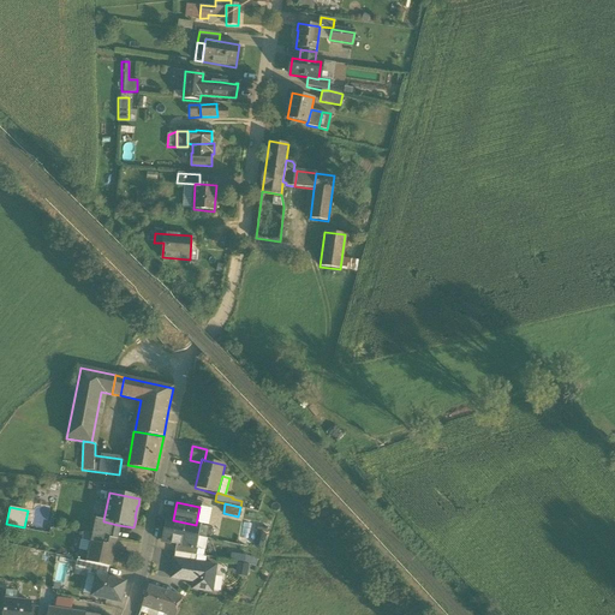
[(199,507),(196,525),(204,526),(208,508),(199,507)]
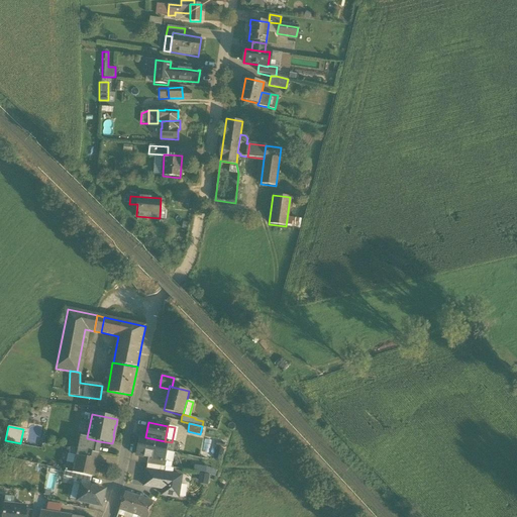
[(163,450),(165,441),(145,437),(140,435),(138,445),(163,450)]
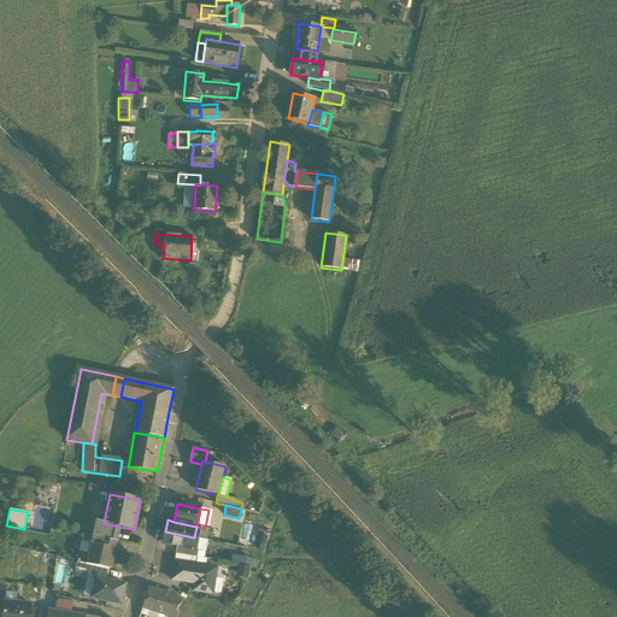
[(97,521),(93,535),(92,544),(115,548),(116,540),(118,527),(104,523),(104,522),(97,521)]
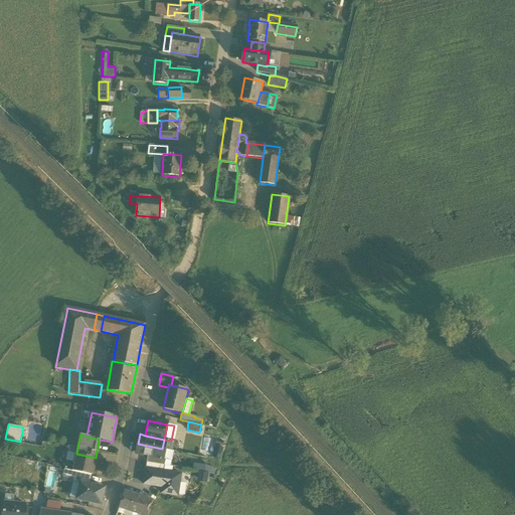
[(174,442),(171,441),(164,440),(162,449),(172,451),(174,442)]
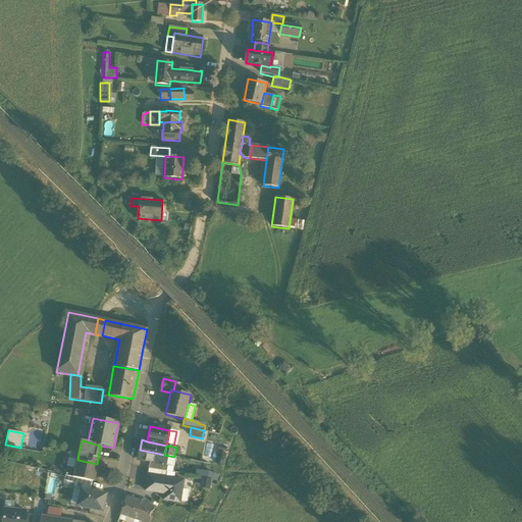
[(163,465),(164,455),(140,450),(138,460),(150,463),(162,465),(163,465)]
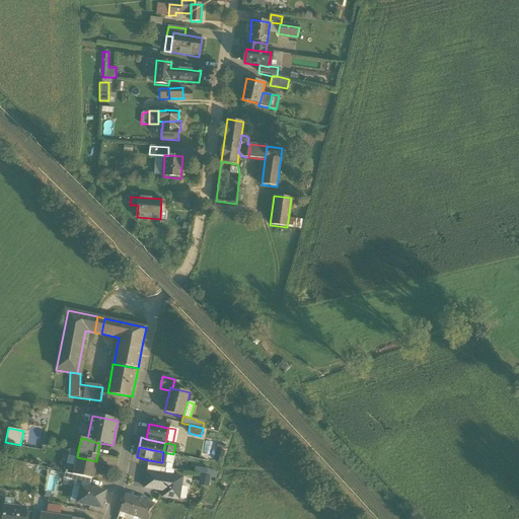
[(75,457),(77,457),(78,450),(71,449),(69,456),(75,457)]
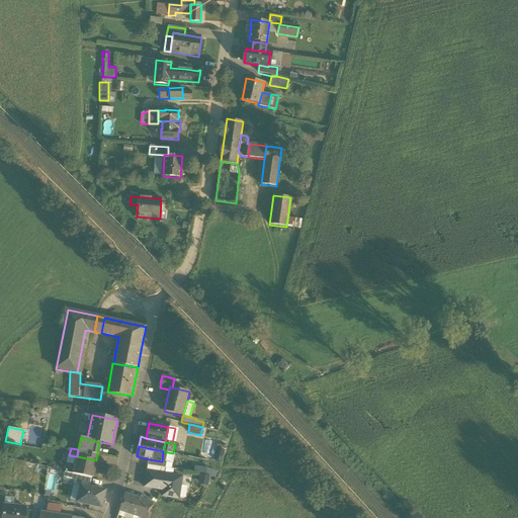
[(225,450),(220,449),(217,461),(221,462),(225,450)]
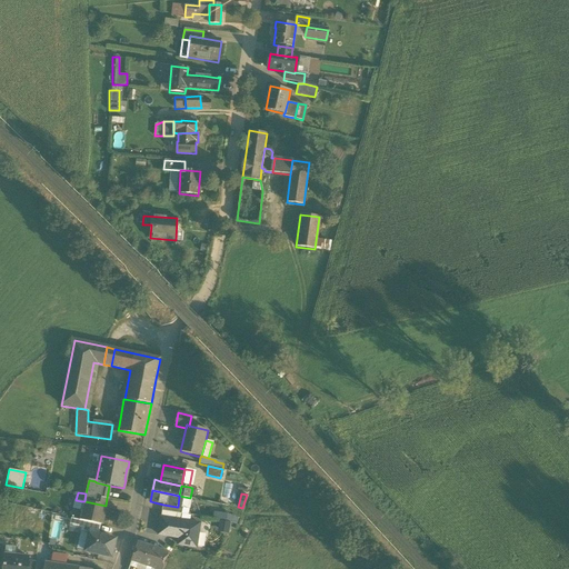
[(182,508),(188,509),(190,498),(179,496),(178,507),(182,508)]
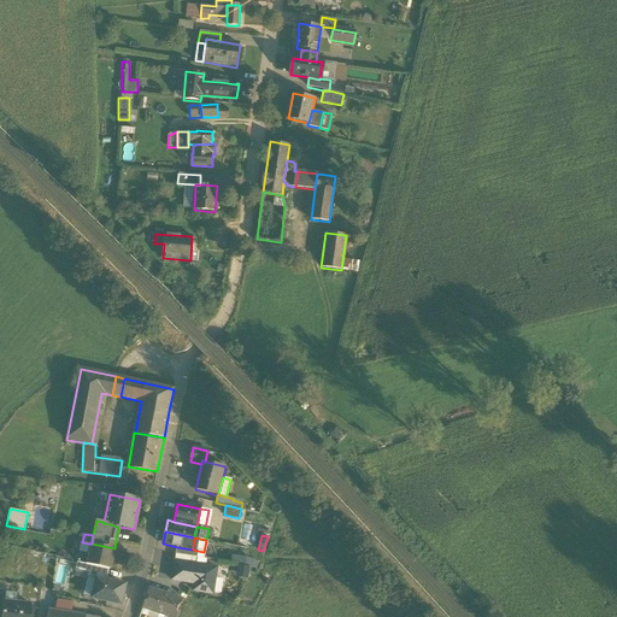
[(89,544),(82,542),(81,542),(78,552),(80,552),(90,552),(92,545),(89,544)]
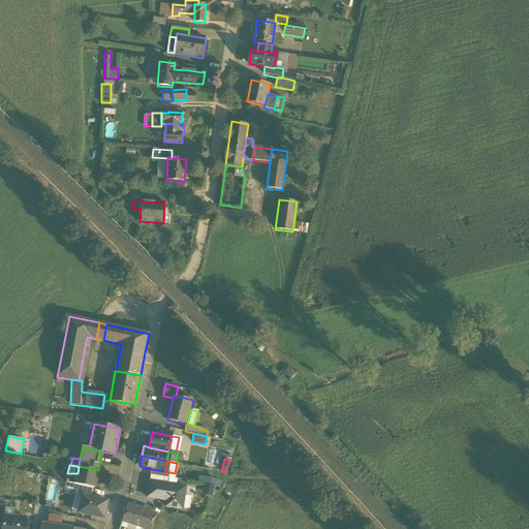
[(79,467),(78,473),(75,484),(94,488),(96,477),(97,471),(98,470),(79,466),(76,466),(79,467)]
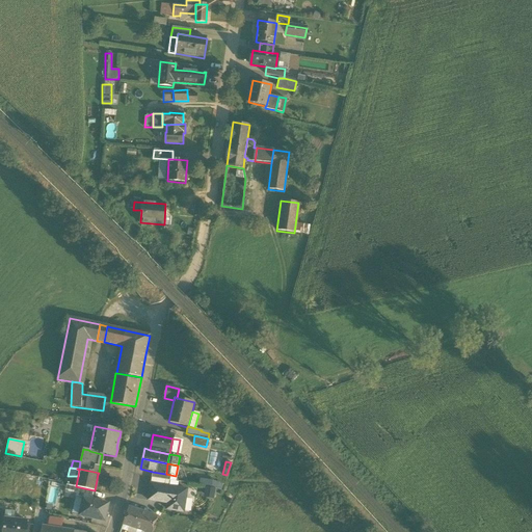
[(151,478),(169,481),(170,475),(166,474),(165,474),(153,472),(151,478)]
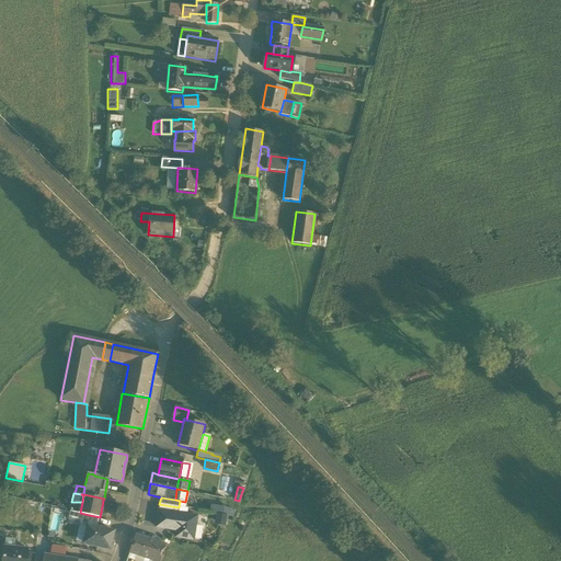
[(77,513),(80,513),(82,502),(72,502),(70,511),(77,512),(77,513)]
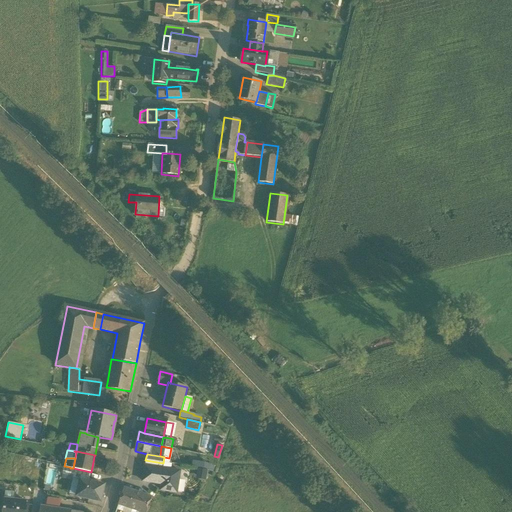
[(144,466),(163,469),(163,463),(145,460),(144,466)]
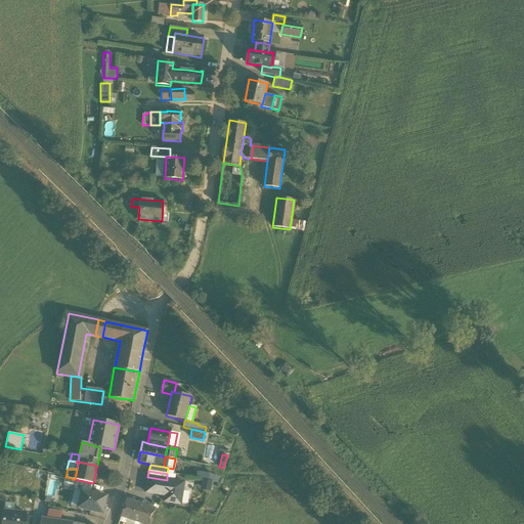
[(208,474),(197,473),(195,478),(206,479),(216,483),(218,478),(208,474)]
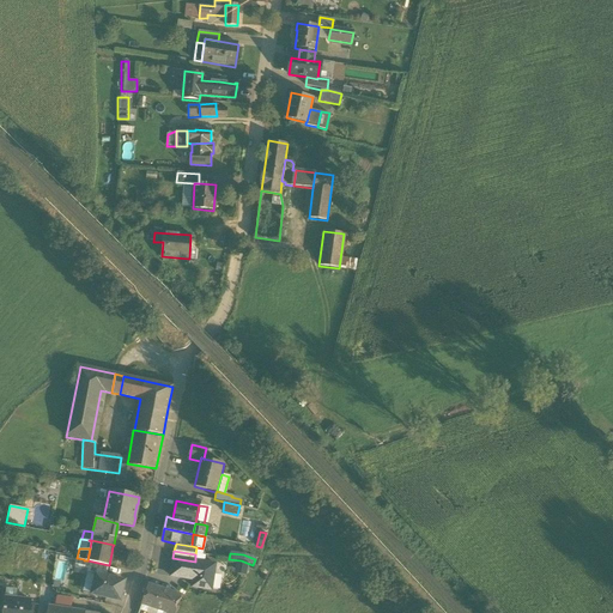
[(96,575),(107,577),(109,565),(87,560),(84,560),(84,559),(77,558),(76,566),(86,569),(85,572),(96,575)]
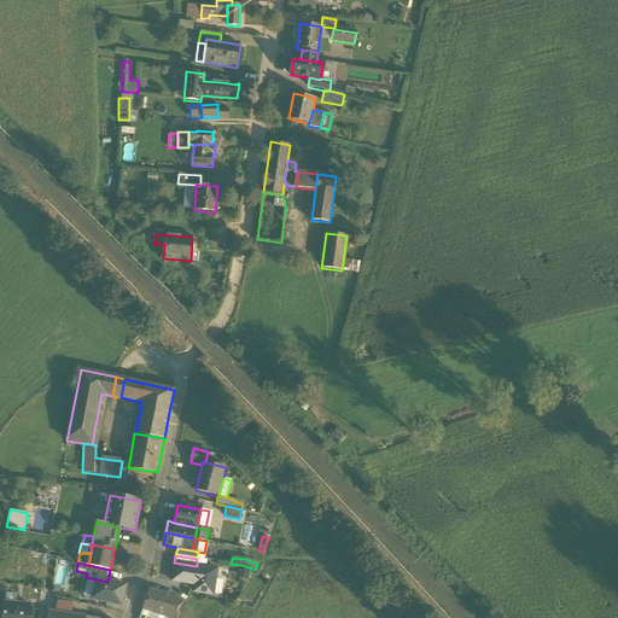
[(193,592),(213,594),(216,569),(197,566),(174,563),(172,581),(194,584),(193,592)]
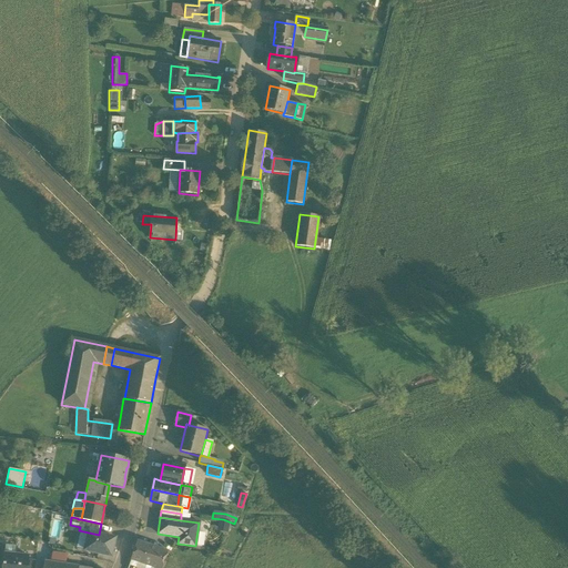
[(84,550),(89,533),(79,530),(75,549),(84,550)]
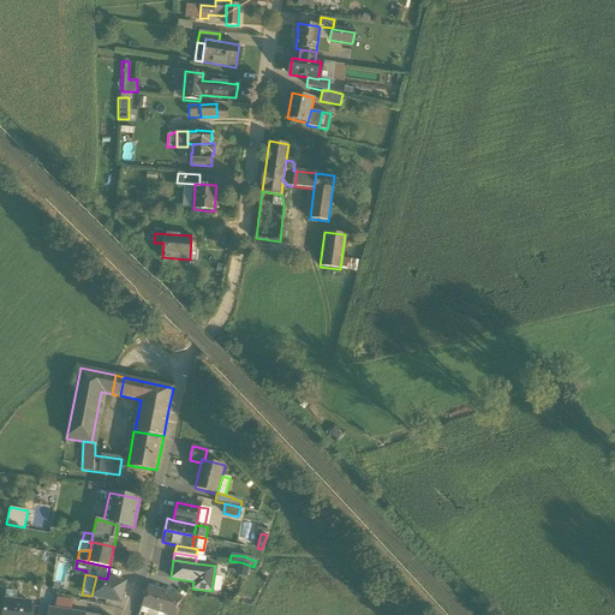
[(107,579),(96,577),(91,596),(120,602),(124,583),(107,579)]
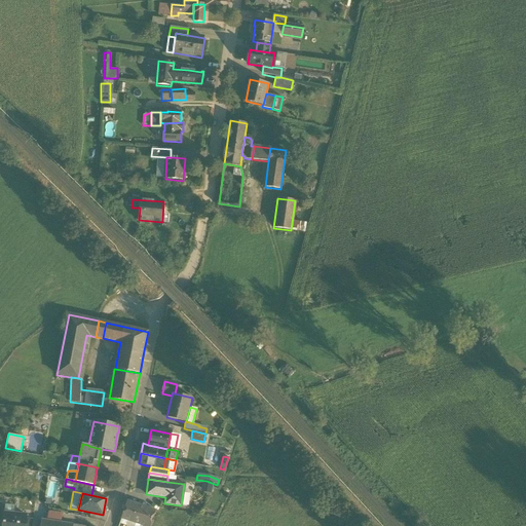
[(142,525),(149,525),(155,511),(127,501),(121,520),(142,525)]
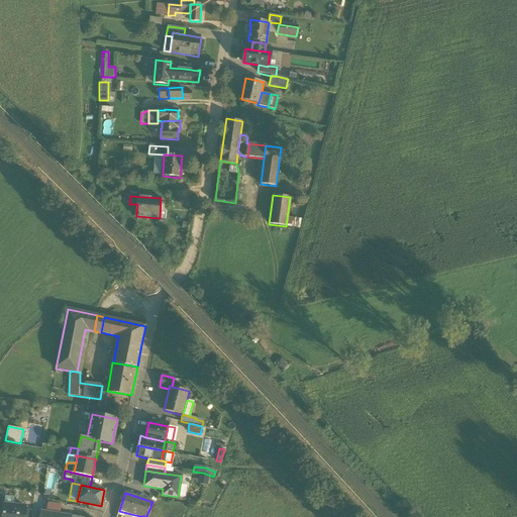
[(4,496),(3,504),(14,505),(15,497),(4,496)]
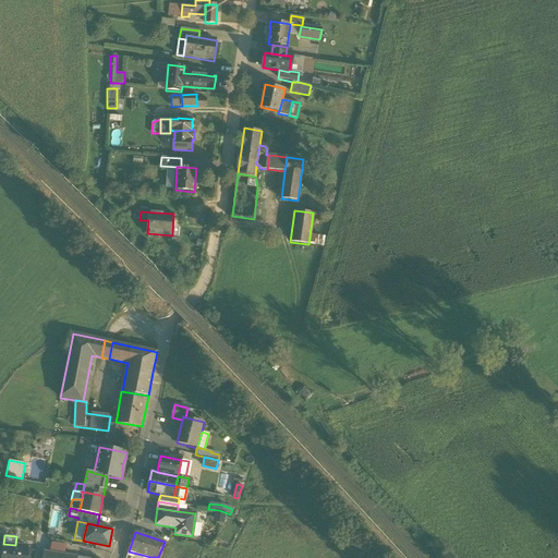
[(67,544),(51,542),(49,553),(64,555),(67,544)]
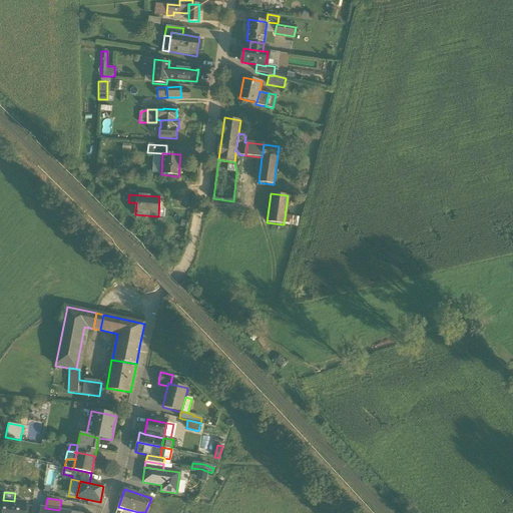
[(24,512),(26,502),(14,501),(3,500),(2,512),(24,512)]
